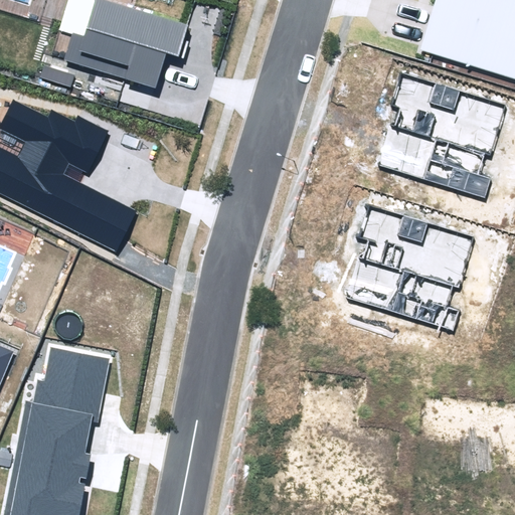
[(64,59),(156,88),(166,51),(179,55),(188,25),(104,0),(68,0),(59,30),(72,34),(64,59)]
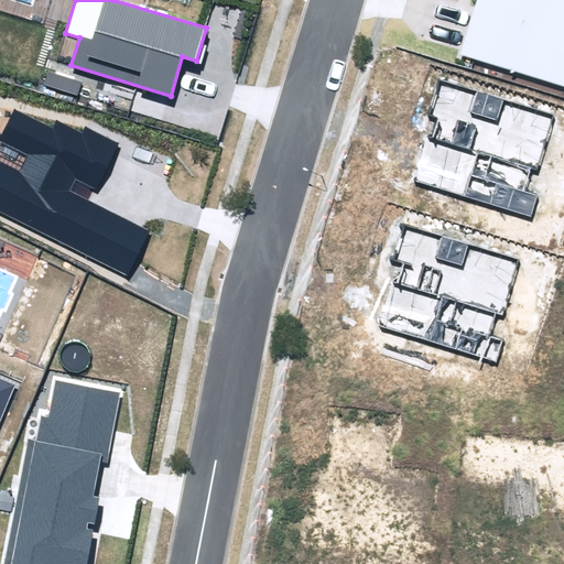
[(563,0),(477,0),(459,52),(563,86),(563,0)]
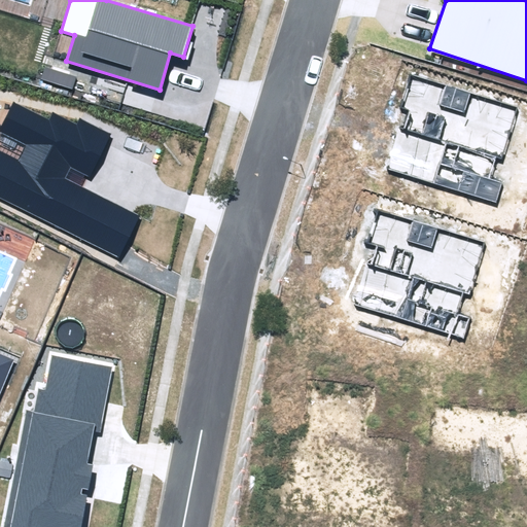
[(0,198),(118,256),(139,215),(64,178),(69,169),(89,178),(111,134),(80,118),(77,125),(54,112),(50,120),(13,102),(0,130),(0,131),(28,145),(20,162),(0,151),(0,198)]
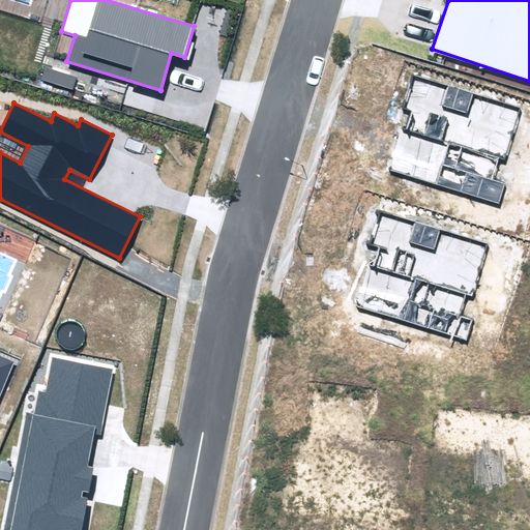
[(0,393),(13,362),(0,356),(0,393)]
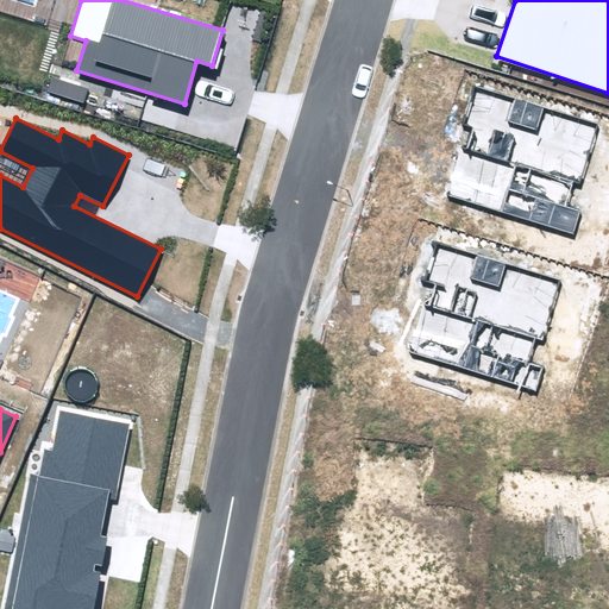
[(2,608),(92,608),(100,572),(94,571),(95,563),(102,565),(108,538),(100,537),(107,500),(115,501),(131,425),(61,412),(52,452),(44,451),(39,477),(30,476),(2,608)]
